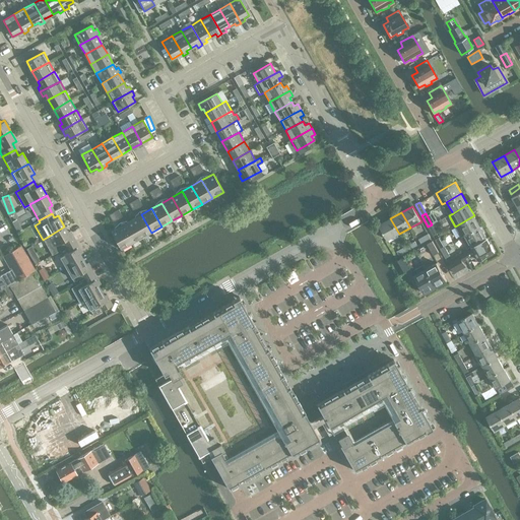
[(141,238),(151,233),(141,214),(131,219),(141,238)]
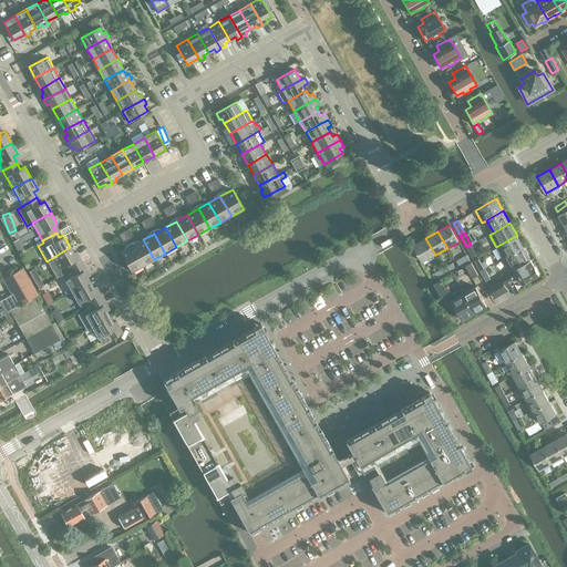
[(503,258),(524,247),(517,235),(496,247),(503,259),(503,258)]
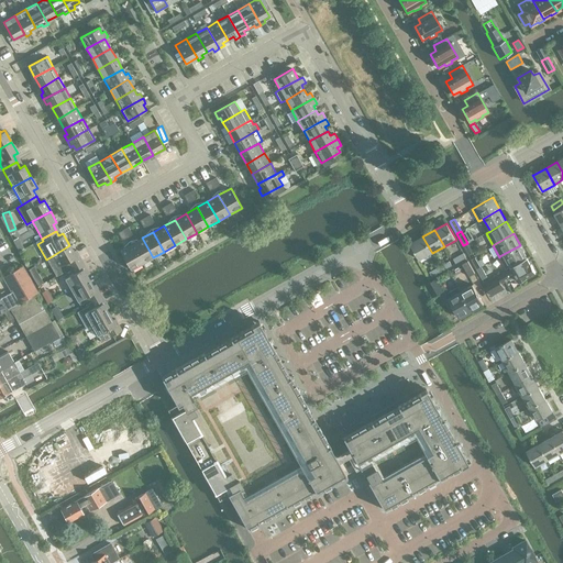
[(18,236),(12,240),(18,251),(24,249),(18,236)]
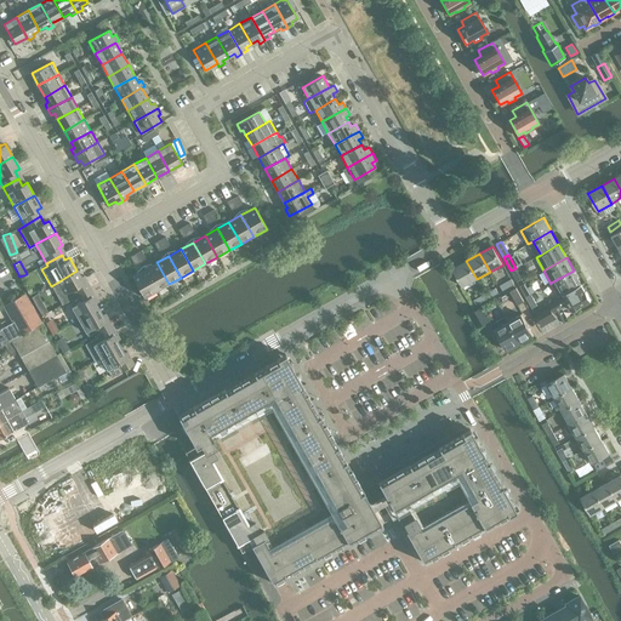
[(477,279),(466,261),(453,268),(463,286),(477,279)]
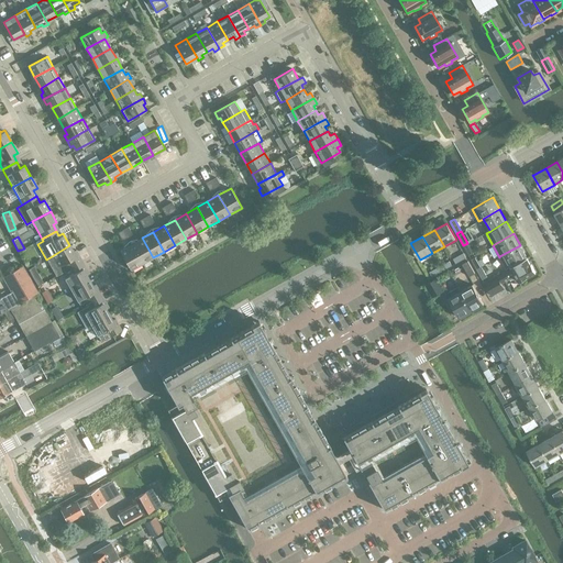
[(153,257),(142,238),(131,244),(142,264),(153,257)]
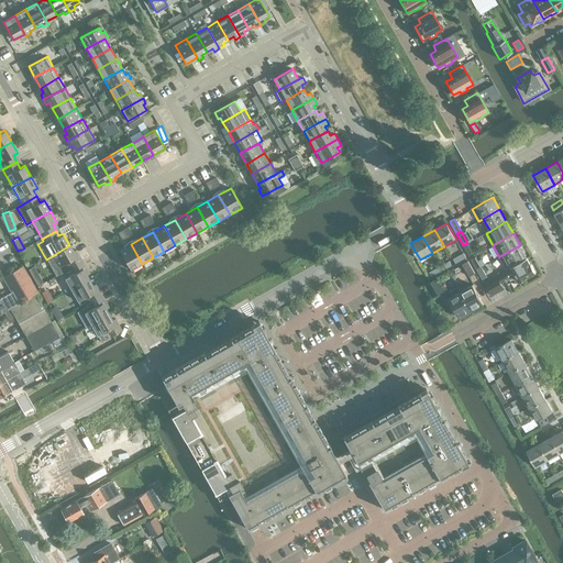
[(467,243),(463,245),(468,255),(474,253),(467,243)]
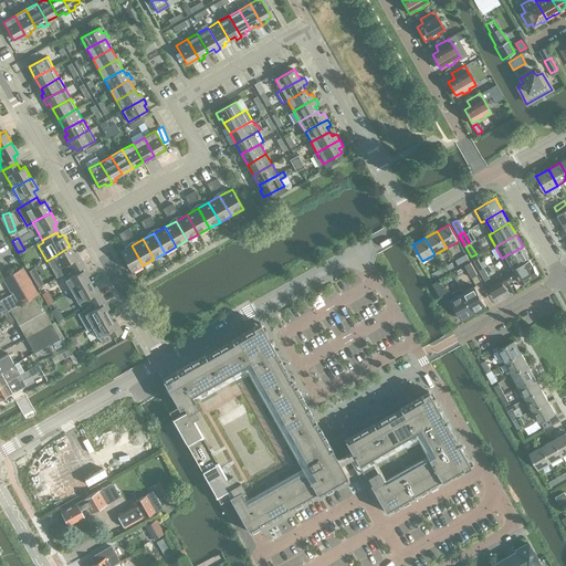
[(132,271),(143,265),(132,245),(121,252),(132,271)]
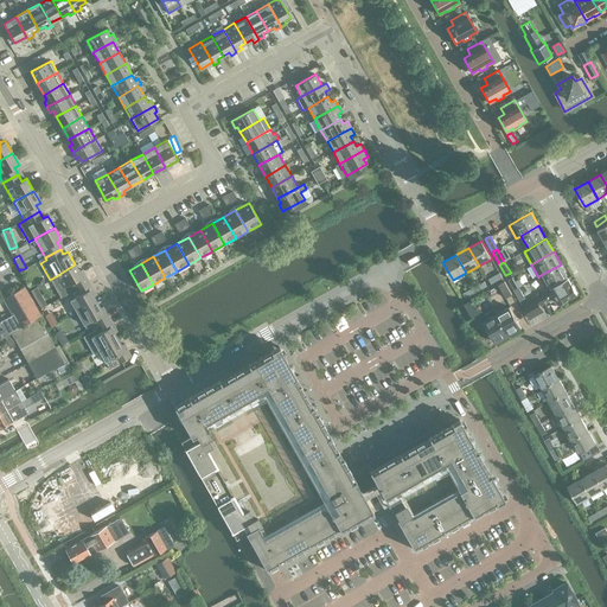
[(76,289),(89,282),(82,269),(78,272),(75,264),(56,276),(59,282),(57,283),(64,295),(69,293),(76,289)]
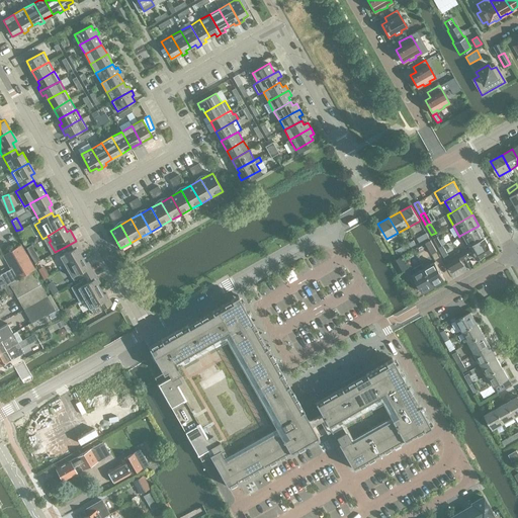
[(465,238),(469,246),(485,237),(479,226),(459,236),(461,240),(465,238)]
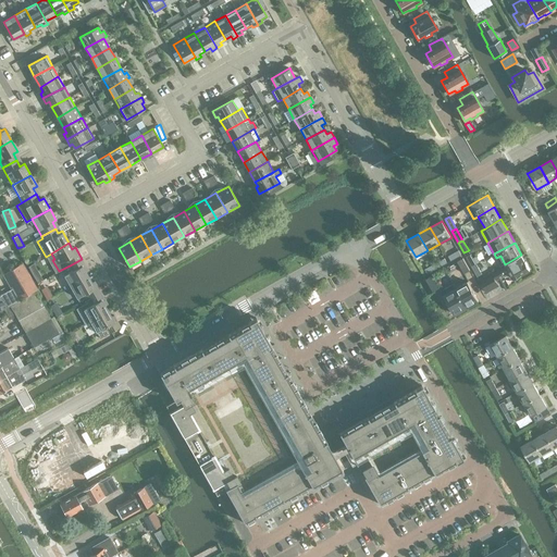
[(458,250),(448,256),(450,260),(461,255),(458,250)]
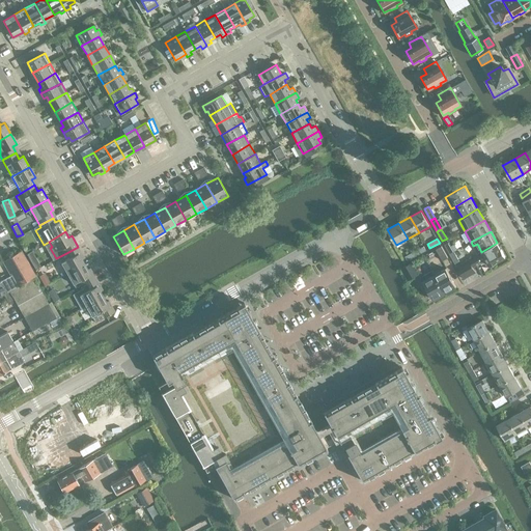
[(454,252),(454,251),(449,242),(444,245),(450,254),(454,252)]
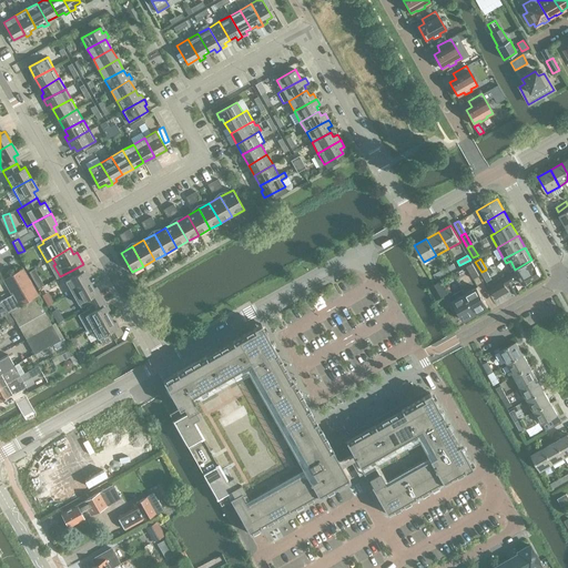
[(531,280),(540,274),(536,266),(535,266),(531,260),(515,270),(516,270),(509,274),(514,282),(520,277),(524,285),(531,280)]
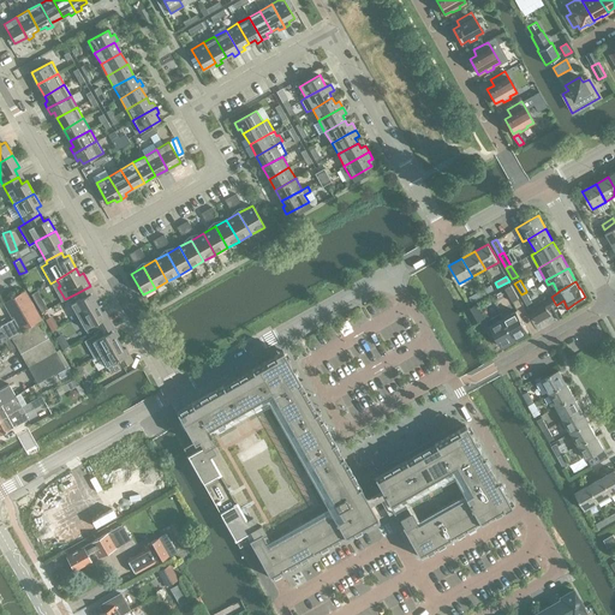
[(490,285),(479,291),(483,296),(494,290),(490,285)]
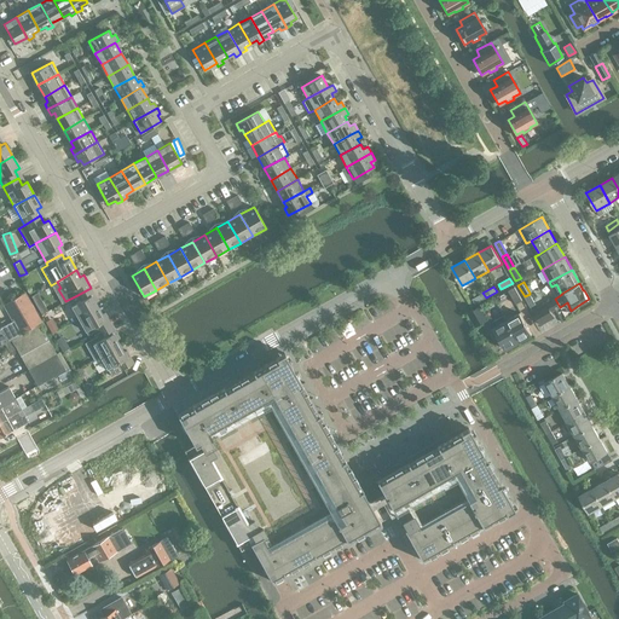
[(514,287),(508,290),(515,304),(522,300),(514,287)]
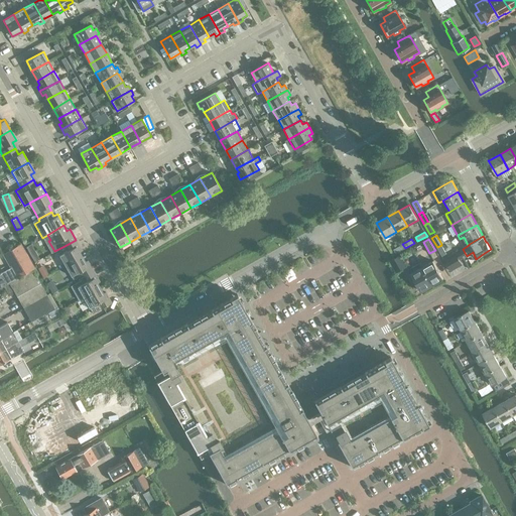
[(61,254),(59,255),(66,266),(82,257),(79,251),(81,250),(76,240),(65,246),(58,249),(61,254)]
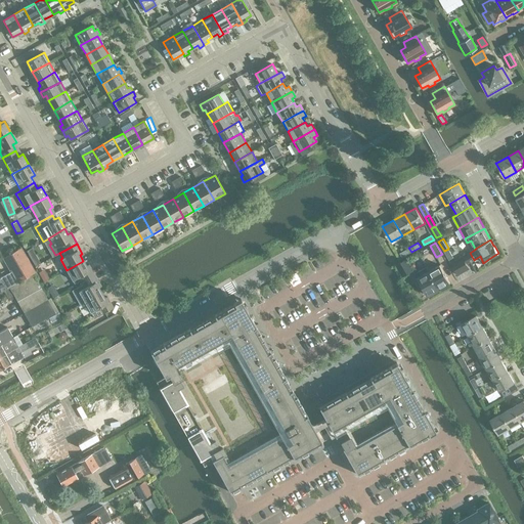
[(2,258),(10,271),(16,284),(36,272),(22,247),(2,258)]
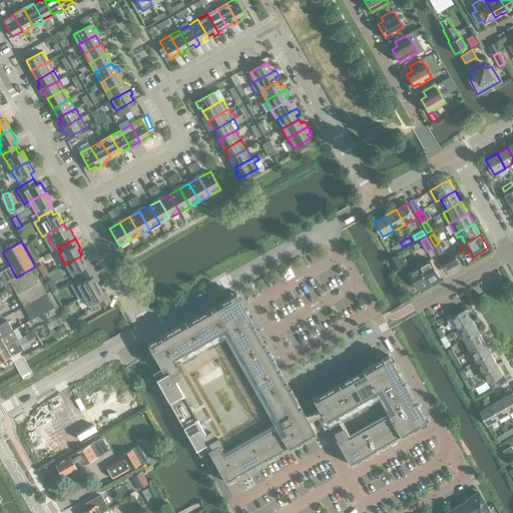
[(403,246),(400,242),(391,247),(394,252),(403,246)]
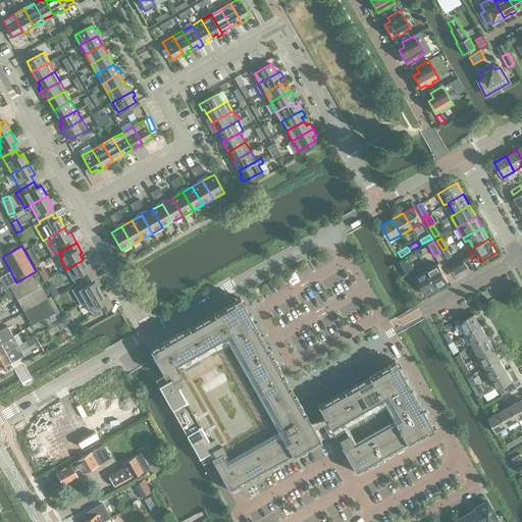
[(447,248),(442,250),(448,259),(452,256),(447,248)]
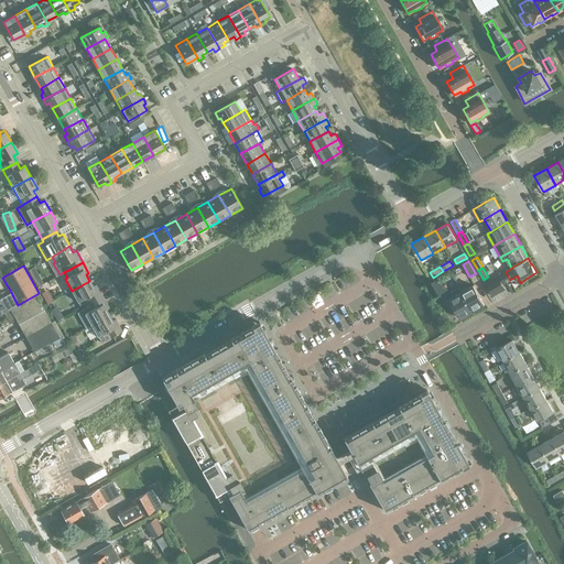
[(498,275),(491,280),(499,293),(505,289),(502,284),(498,275)]
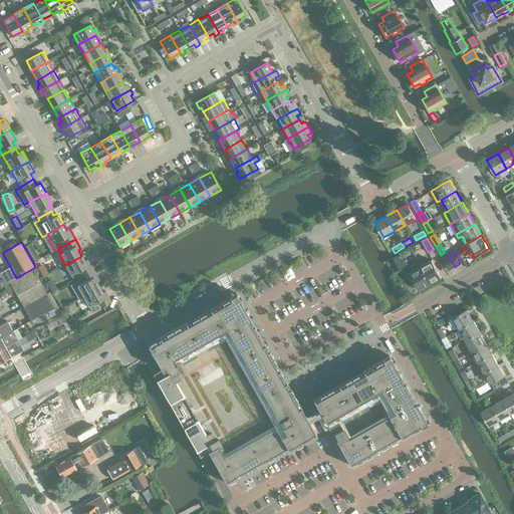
[(455,267),(448,255),(442,258),(449,270),(455,267)]
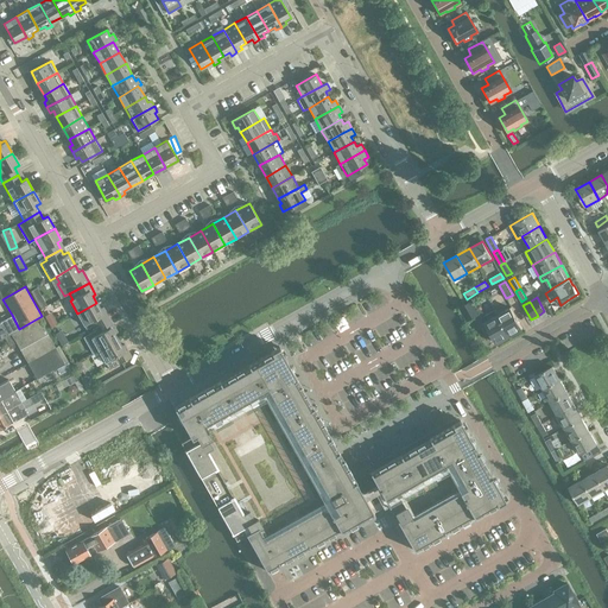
[(102,312),(100,309),(96,303),(77,314),(87,330),(96,325),(97,327),(111,320),(106,311),(102,312)]
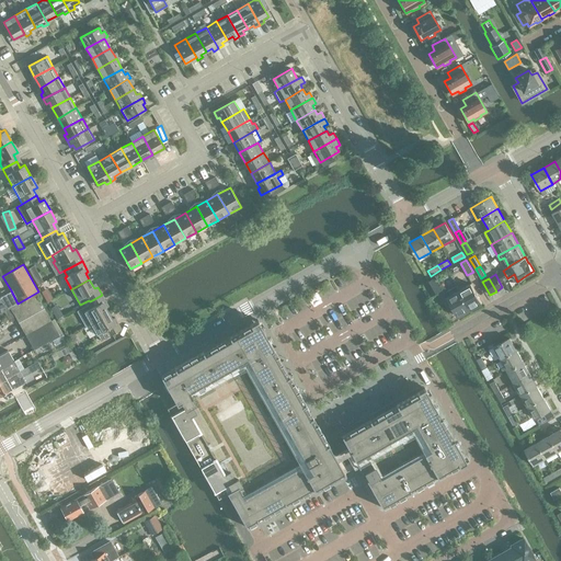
[(437,293),(430,281),(424,284),(431,296),(437,293)]
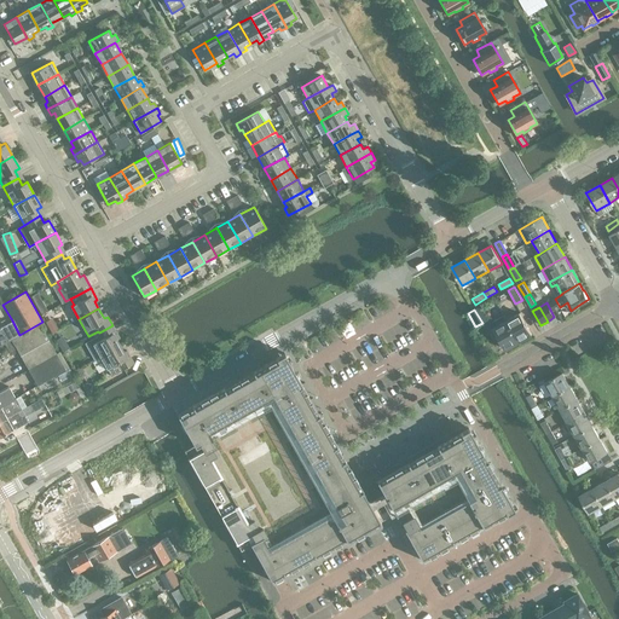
[(532,335),(520,313),(507,320),(519,342),(532,335)]
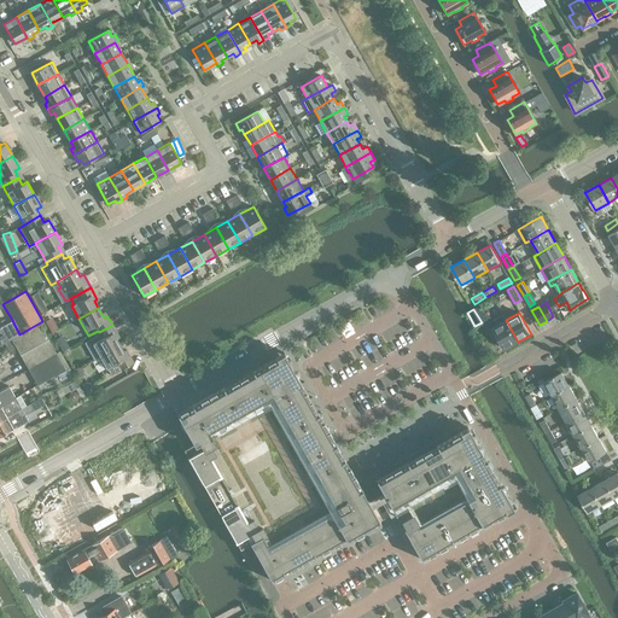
[(52,318),(46,321),(52,333),(59,330),(52,318)]
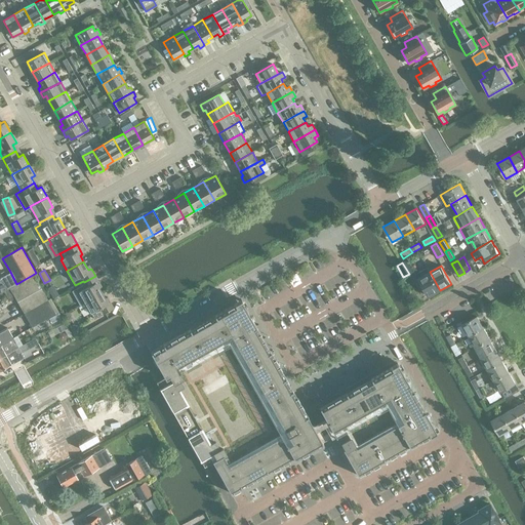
[(0,293),(9,288),(17,284),(16,284),(10,272),(0,277),(0,293)]
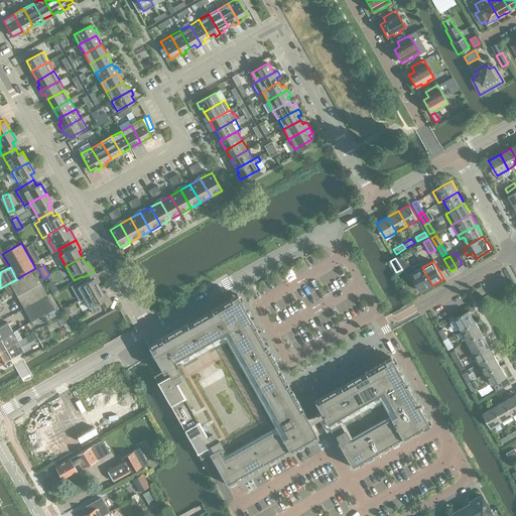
[(432,285),(422,267),(411,273),(421,291),(432,285)]
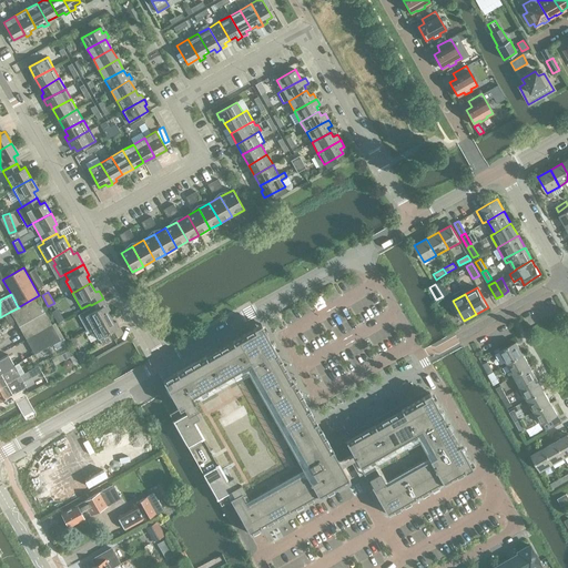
[(10,312),(26,340),(52,324),(37,297),(19,307),(10,312)]
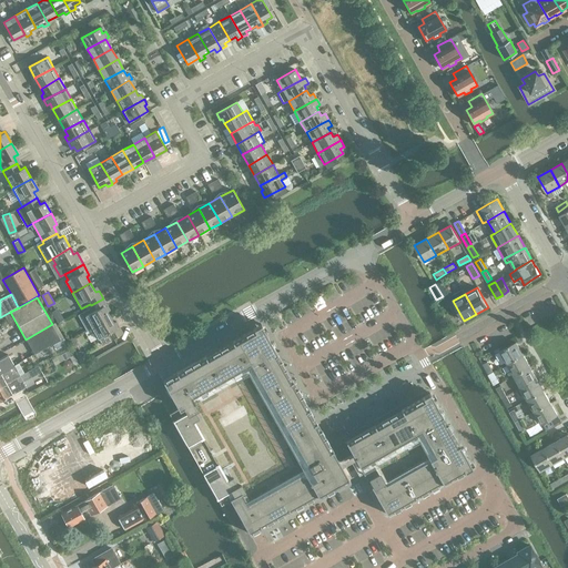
[(85,331),(92,327),(110,317),(107,311),(109,310),(107,304),(103,298),(91,305),(85,308),(87,311),(77,316),(85,331)]
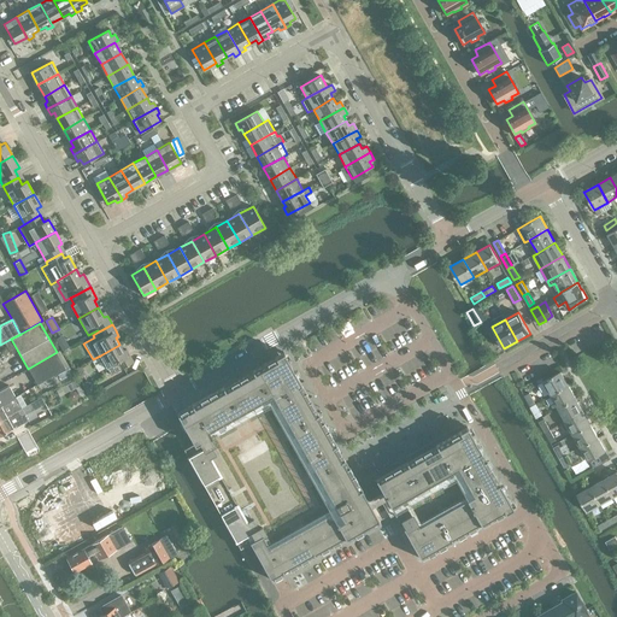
[(63,335),(56,339),(62,352),(70,347),(63,335)]
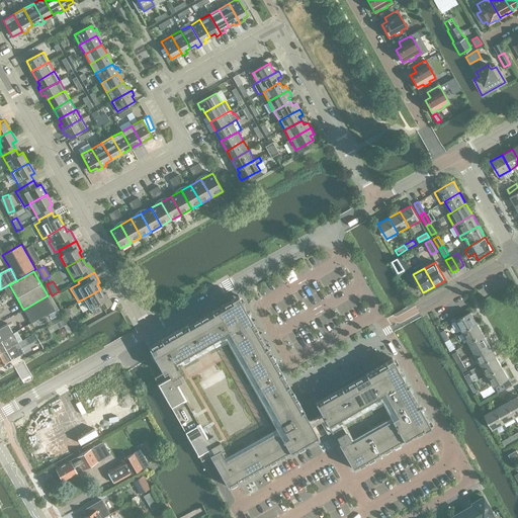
[(84,298),(93,315),(112,305),(108,297),(105,298),(100,289),(84,298)]
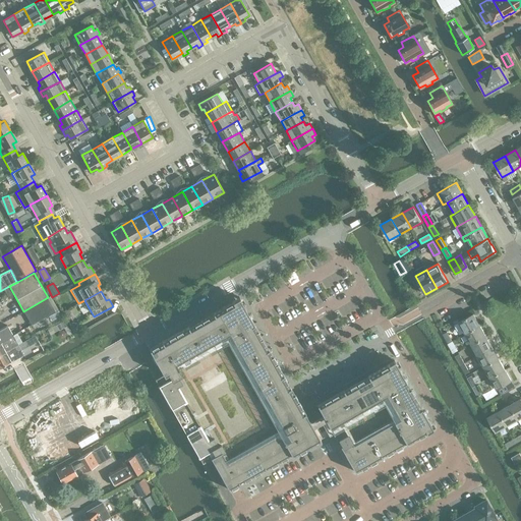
[(48,297),(23,311),(32,325),(55,311),(48,297)]
